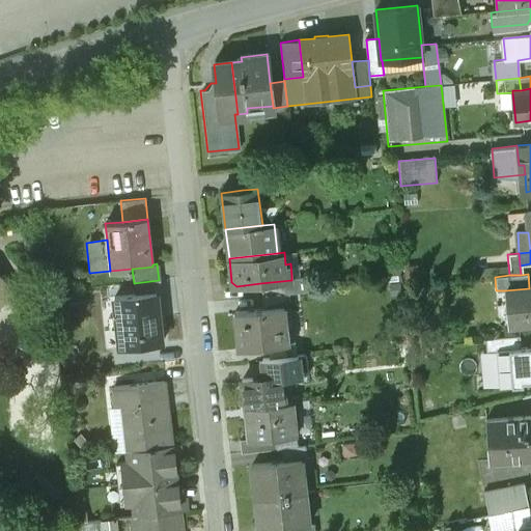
[(0,303),(15,290),(0,275),(0,303)]
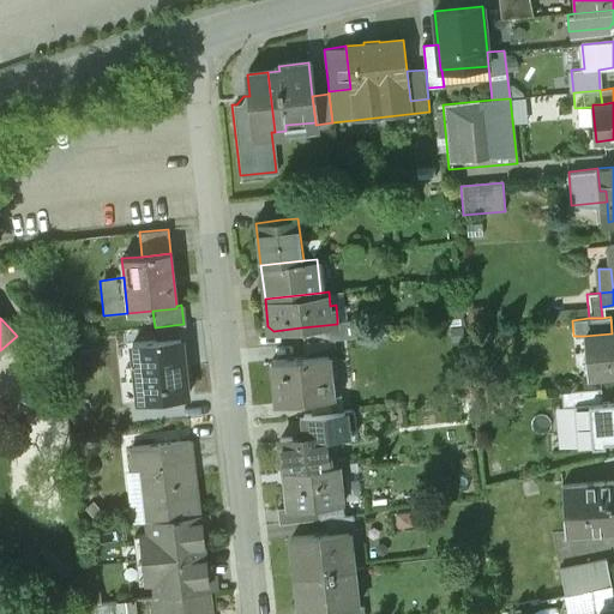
[(345,318),(337,319),(337,324),(301,327),(302,343),(335,339),(347,337),(345,318)]
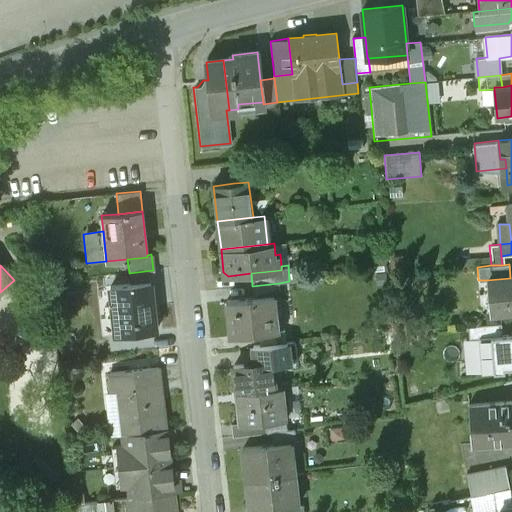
[(130,284),(149,282),(149,283),(155,283),(153,270),(129,273),(130,284)]
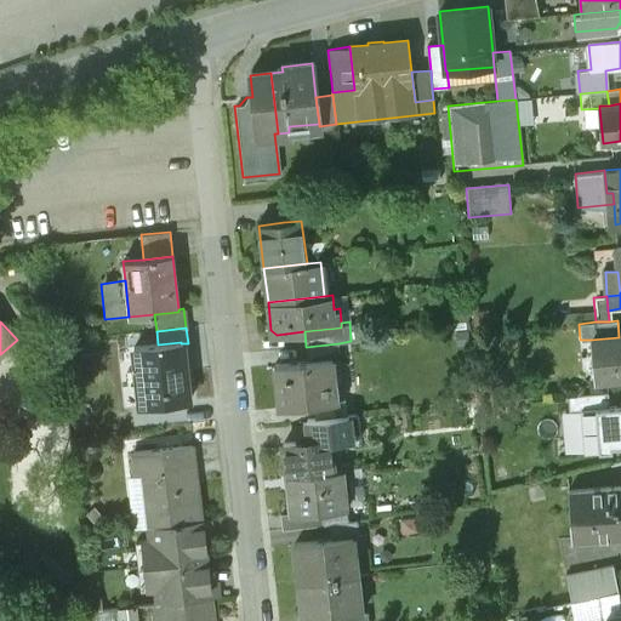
[(620,336),(619,337),(591,340),(593,381),(620,377),(620,336)]
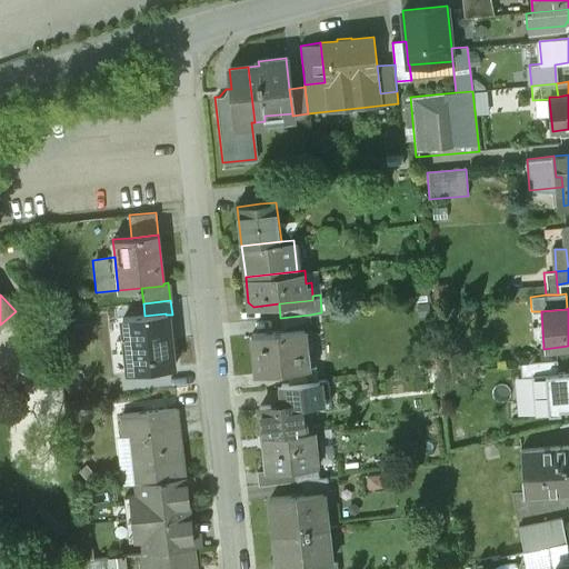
[(122,320),(126,320),(131,370),(128,370),(128,372),(171,367),(166,315),(166,313),(145,316),(122,319),(122,320)]
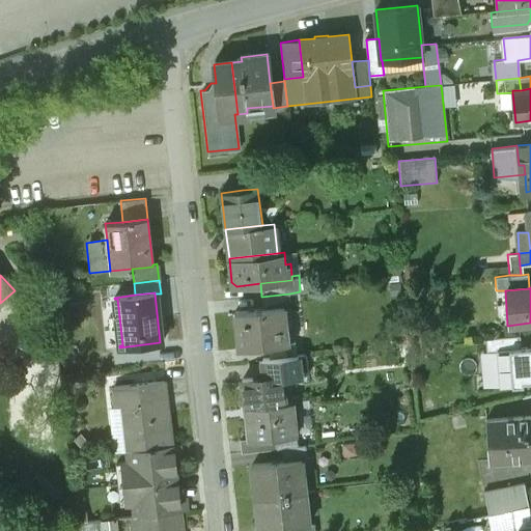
[(291,307),(289,294),(261,297),(263,308),(284,305),(284,308),(291,307)]
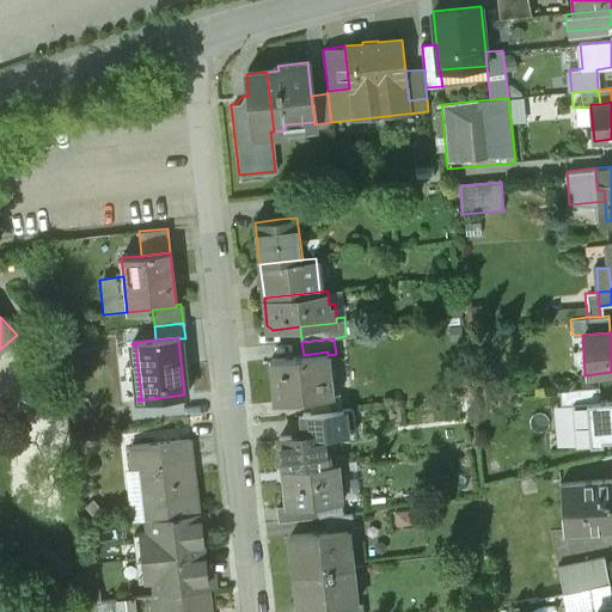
[(304,355),(269,359),(275,402),(308,398),(332,395),(332,392),(328,355),(328,352),(304,355)]
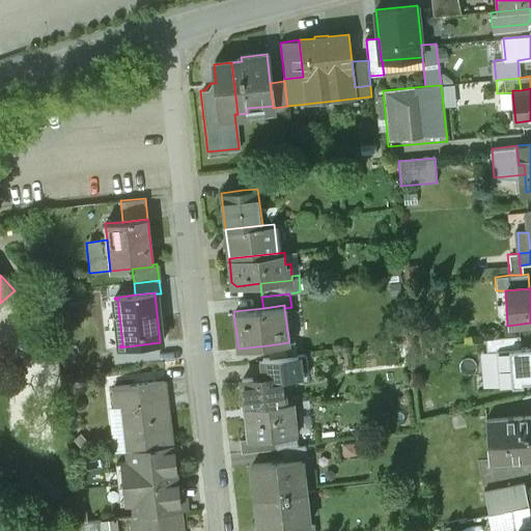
[(512,337),(494,339),(495,352),(513,351),(512,337)]
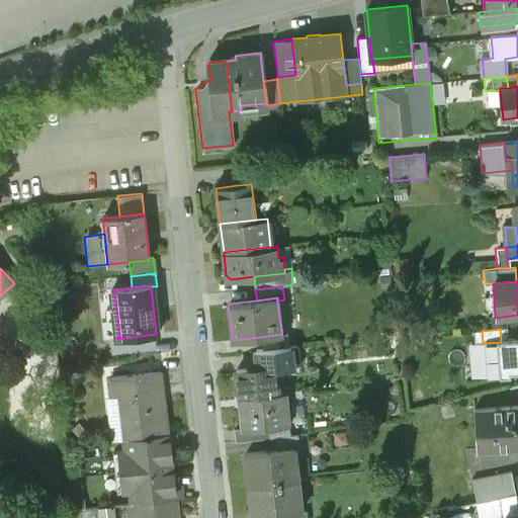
[(281,332),(281,334),(261,337),(262,349),(289,346),(287,332),(281,332)]
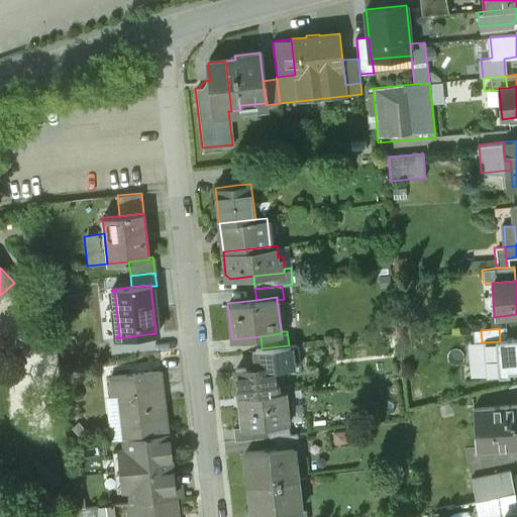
[(289,345),(262,348),(254,349),(256,368),(234,370),(238,396),(277,392),(274,368),(299,365),(297,344),(289,345)]
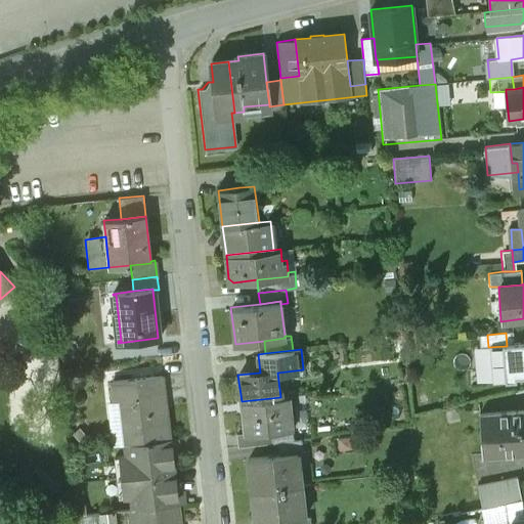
[(523,374),(513,375),(514,394),(523,391),(523,374)]
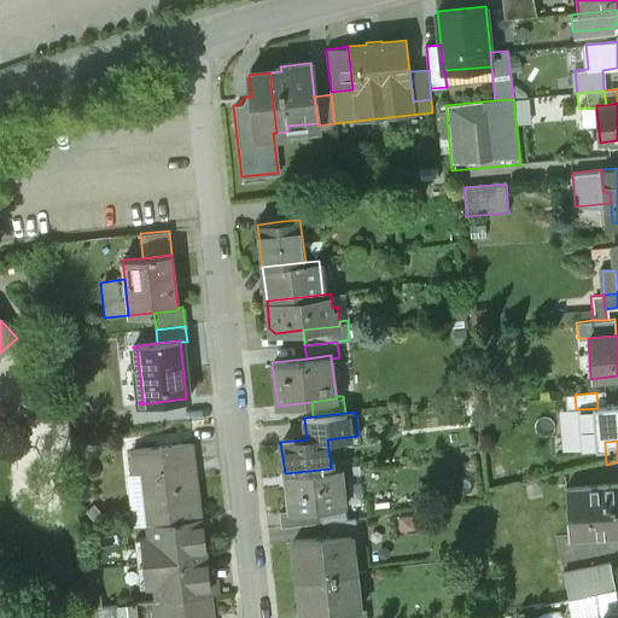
[(200,519),(192,444),(132,452),(134,473),(141,473),(147,525),(200,519)]
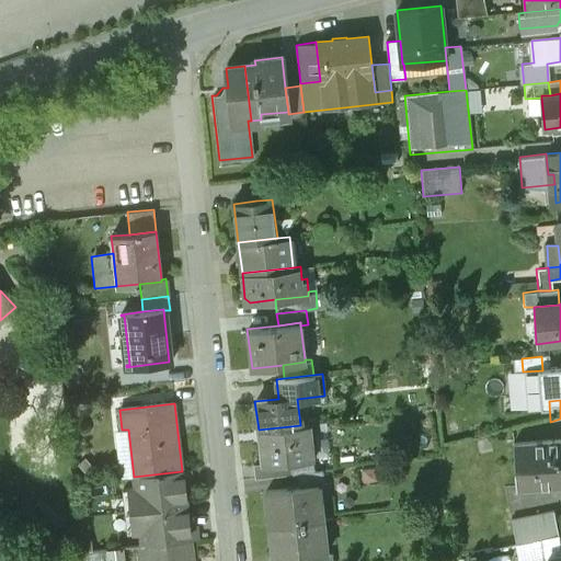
[(300,425),(259,430),(262,464),(262,465),(279,462),(311,459),(308,424),(300,425)]
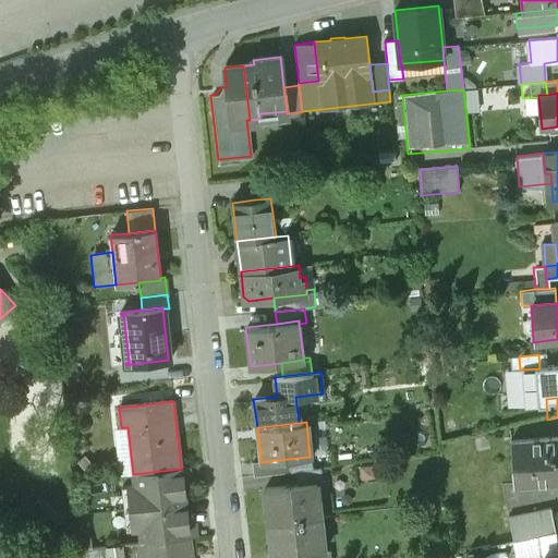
[(120,475),(133,474),(128,427),(121,427),(114,428),(120,475)]
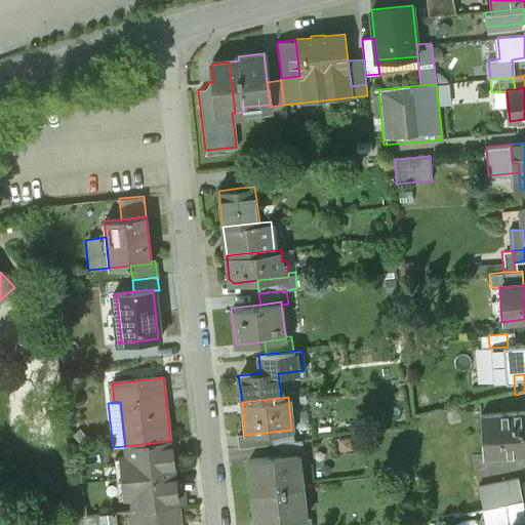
[(524,412),(480,416),(482,457),(524,453),(524,412)]
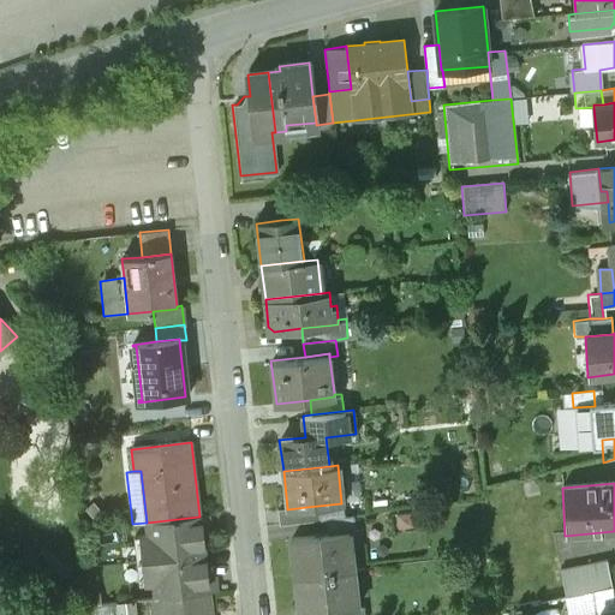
[(442,493),(418,495),(419,508),(445,506),(442,493)]
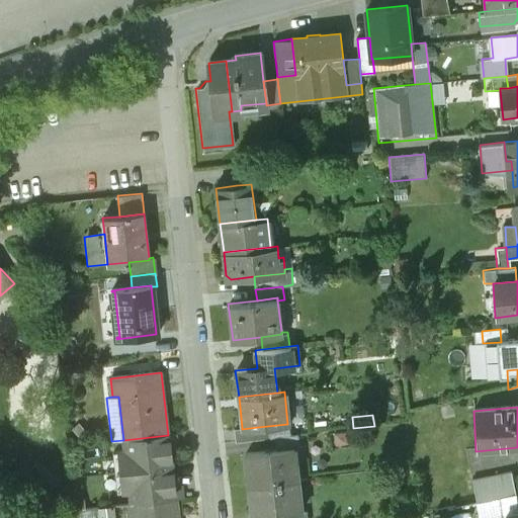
[(260,439),(274,437),(289,435),(287,424),(258,427),(260,439)]
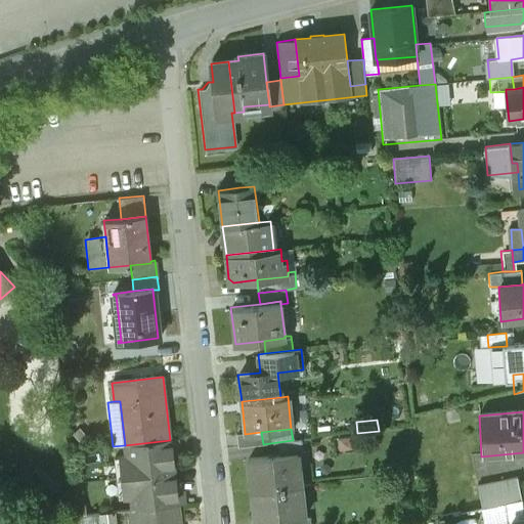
[(238,447),(263,444),(261,432),(245,434),(245,433),(236,434),(238,447)]
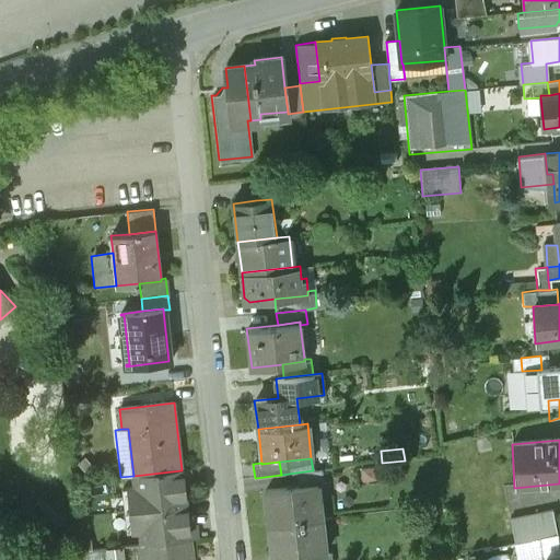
[(190,469),(182,470),(183,485),(191,483),(190,469)]
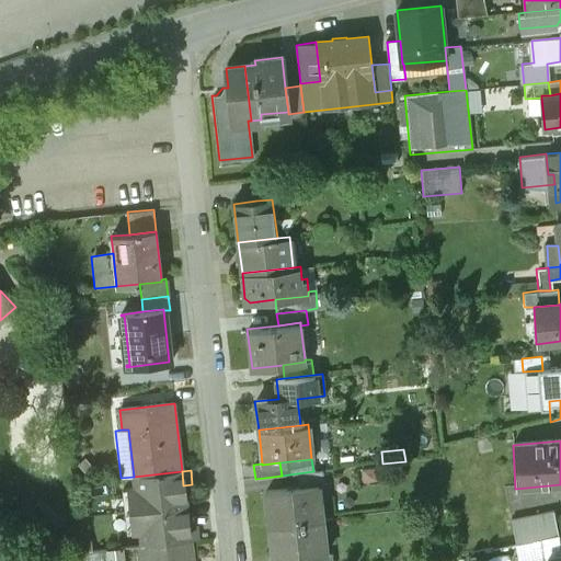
[(183,485),(182,471),(134,477),(136,490),(122,492),(126,535),(140,534),(141,546),(190,540),(189,527),(183,485)]
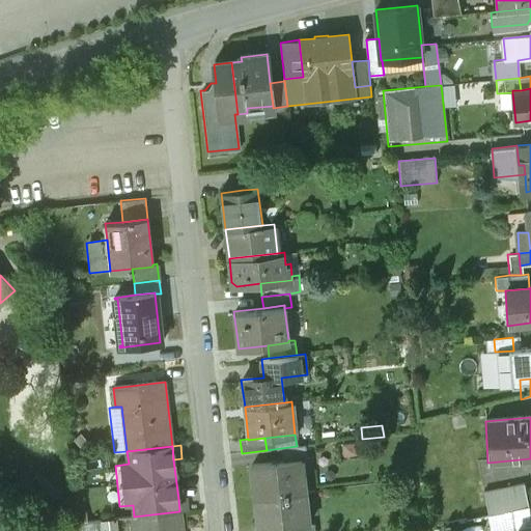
[(281,448),(282,460),(301,458),(301,459),(305,458),(304,446),(297,446),(281,448)]
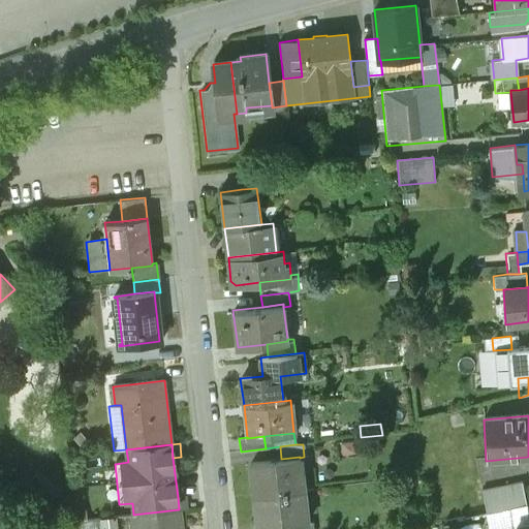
[(254,496),(304,490),(300,458),(300,457),(281,459),(250,462),(254,496)]
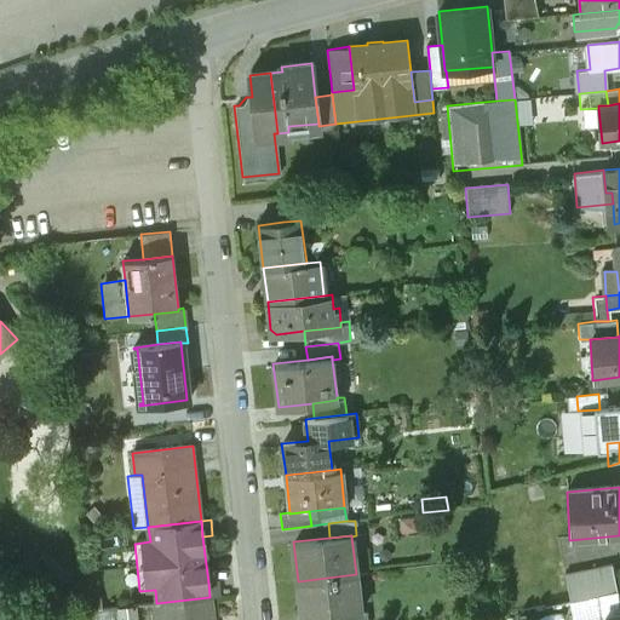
[(563,575),(568,600),(615,590),(610,566),(563,575)]
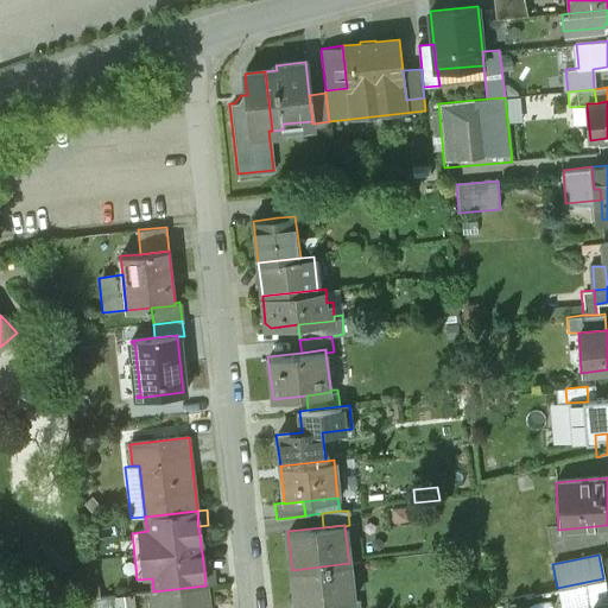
[(349,563),(292,570),(296,607),(302,607),(334,605),(354,602),(354,601),(349,563)]
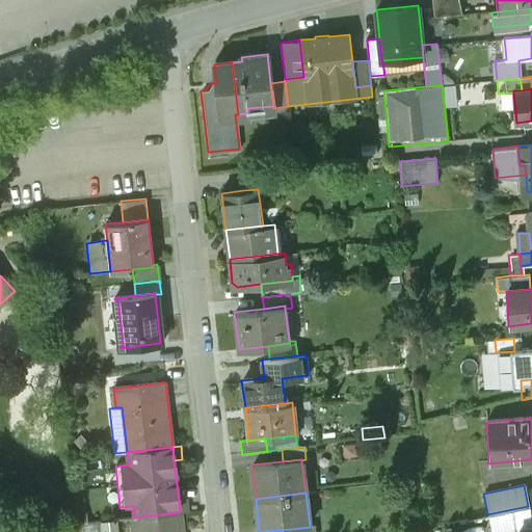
[(186,499),(179,500),(180,512),(188,511),(186,499)]
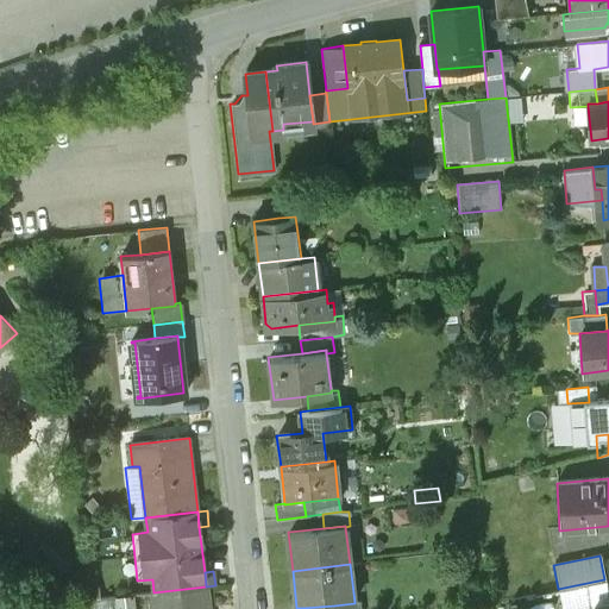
[(608,601),(604,579),(558,589),(562,608),(581,608),(608,603),(608,601)]
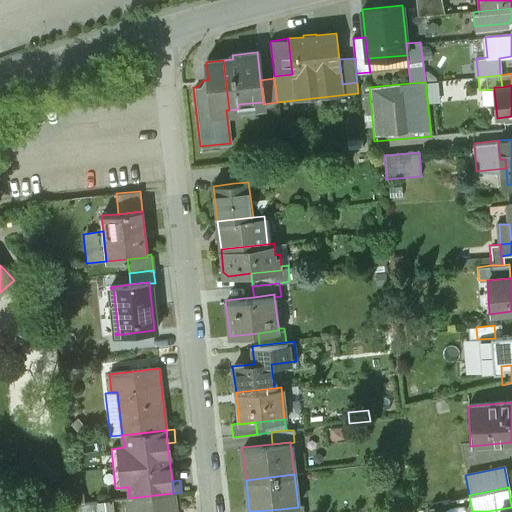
[(175,511),(173,493),(129,498),(128,498),(129,511),(175,511)]
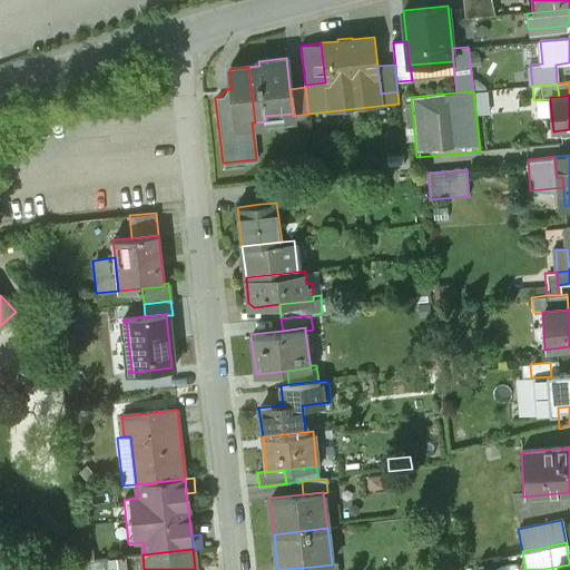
[(108,559),(108,569),(126,569),(125,557),(108,559)]
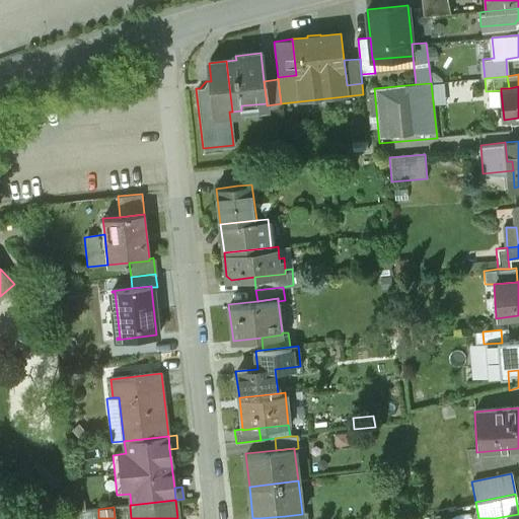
[(75,511),(76,518),(75,518),(98,518),(98,509),(75,511)]
